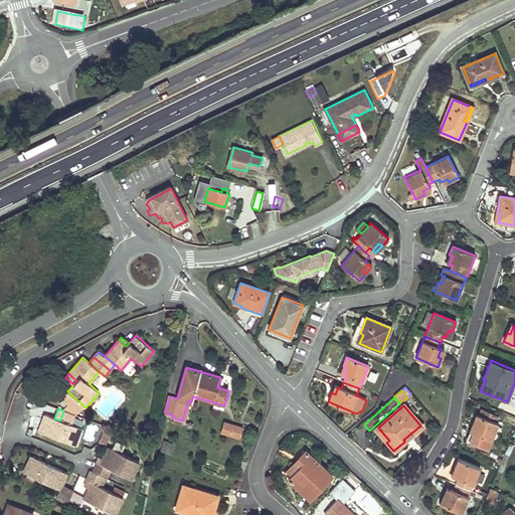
[(498,416),(490,413),(482,409),(479,416),(476,415),(469,432),(470,432),(467,441),(488,450),(498,424),(496,423),(498,416)]
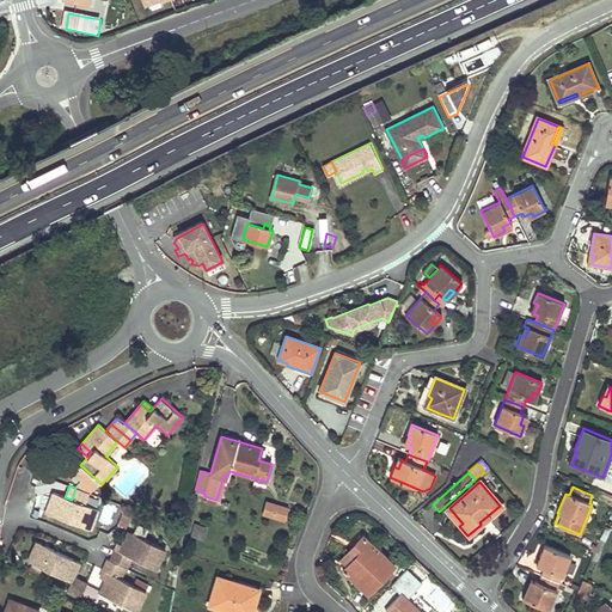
[(91,494),(75,488),(72,500),(65,497),(56,494),(49,513),(93,530),(101,510),(87,506),(91,494)]
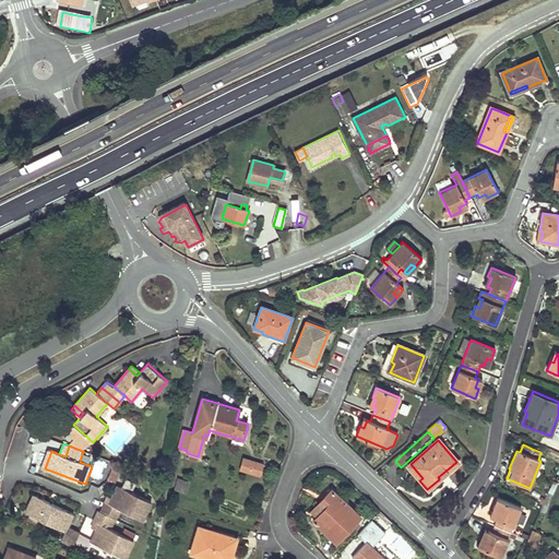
[(249,471),(252,461),(245,459),(241,468),(249,471)]
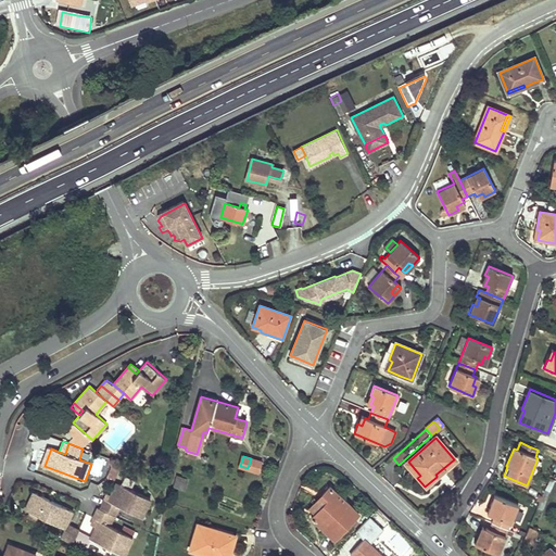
[(258,471),(260,466),(261,462),(251,458),(248,468),(258,471)]
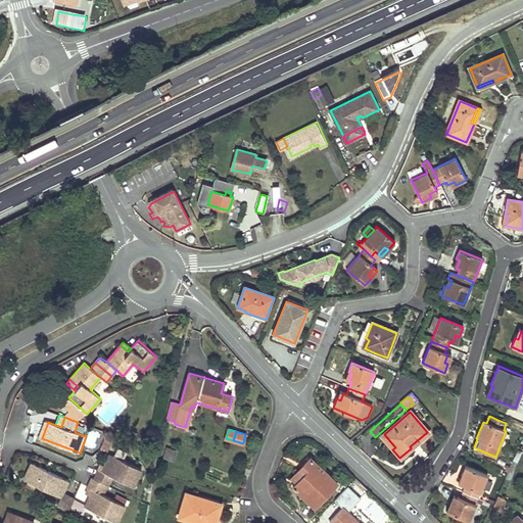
[(411,447),(411,448),(429,433),(427,432),(410,446),(411,447)]
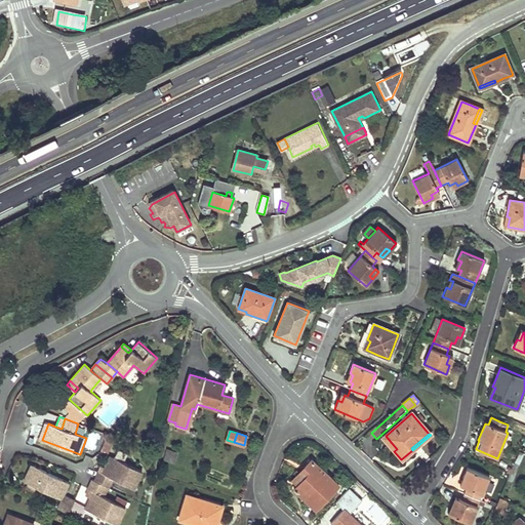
[(382,438),(394,451),(397,449),(386,436),(382,438)]
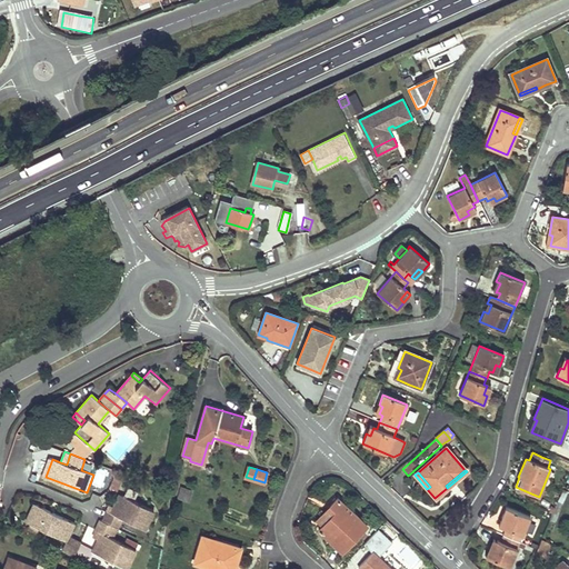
[(192,491),(187,489),(182,488),(179,498),(189,501),(192,491)]
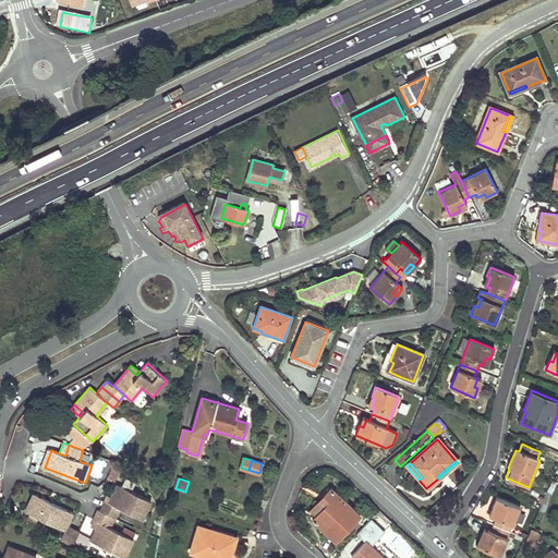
[(106,501),(100,511),(113,517),(116,518),(120,508),(144,519),(153,500),(118,485),(109,502),(106,501)]
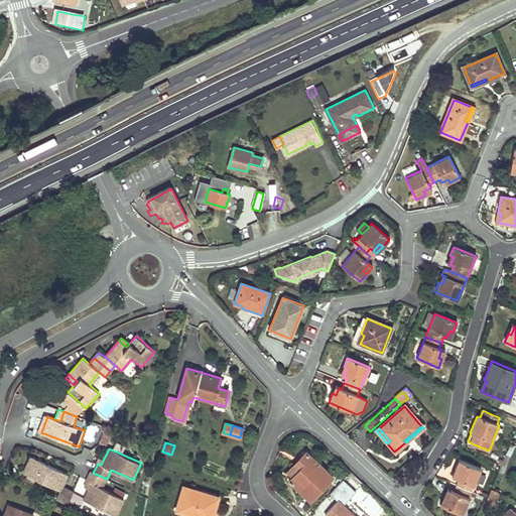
[(299,460),(301,463),(304,465),(293,478),(289,481),(309,501),(333,477),(306,452),(299,460)]
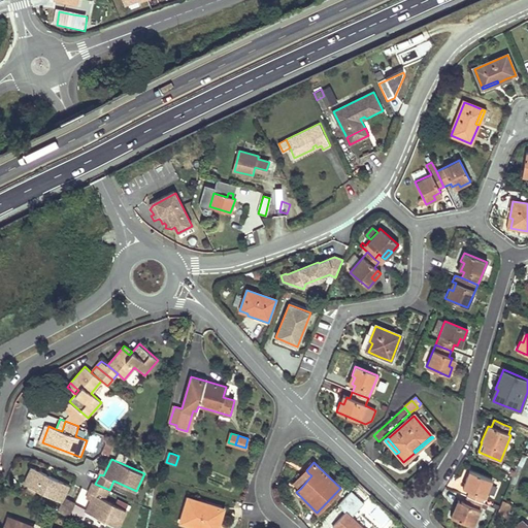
[(517,465),(514,470),(512,476),(509,483),(514,485),(521,467),(517,465)]
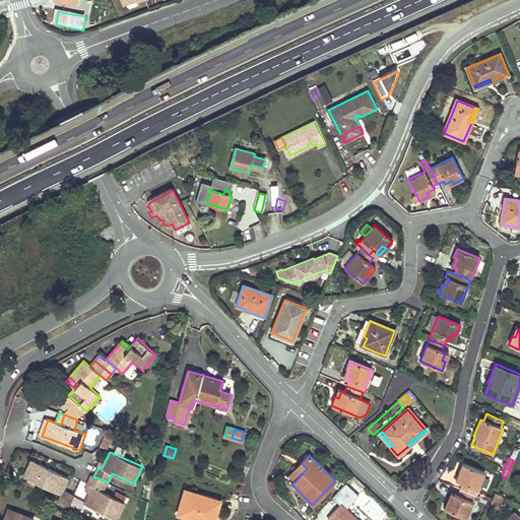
[(61,494),(68,477),(30,459),(23,475),(61,494)]
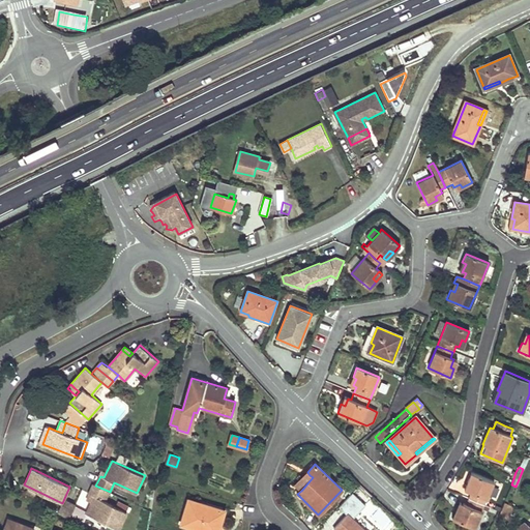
[(310,475),(307,472),(295,484),(301,491),(313,477),(310,475)]
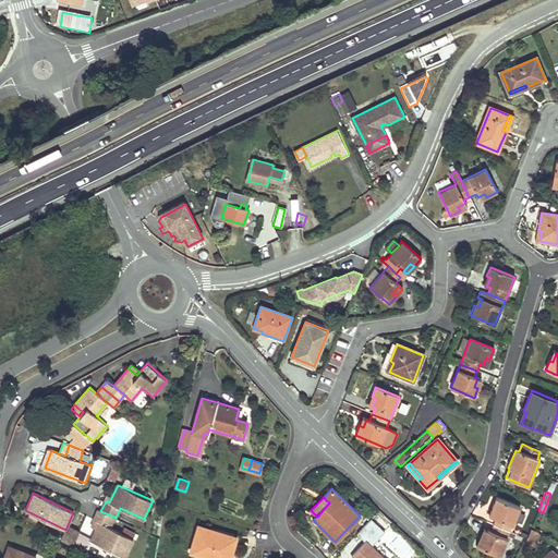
[(493,525),(509,532),(520,508),(496,497),(492,507),(496,509),(493,517),(496,519),(493,525)]
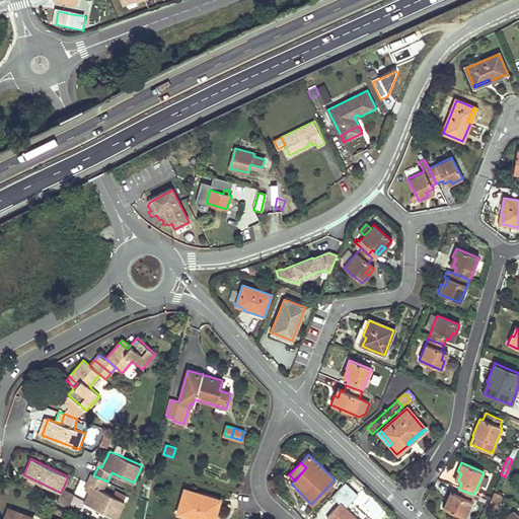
[(93,475),(91,474),(90,477),(86,485),(87,485),(84,491),(88,493),(84,501),(83,503),(116,518),(124,501),(100,491),(105,480),(93,475)]
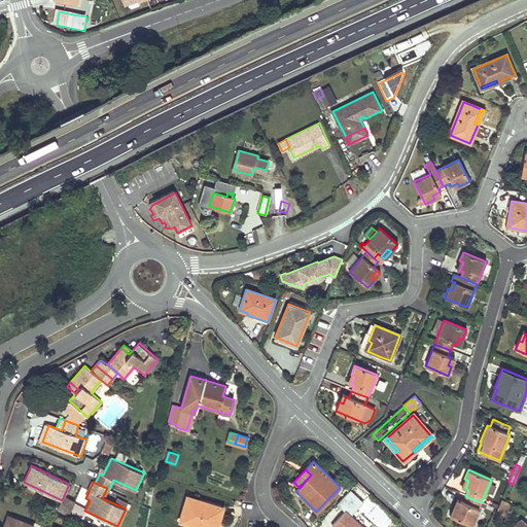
[(364,500),(366,498),(369,496),(363,491),(357,485),(353,490),(359,496),(364,500)]
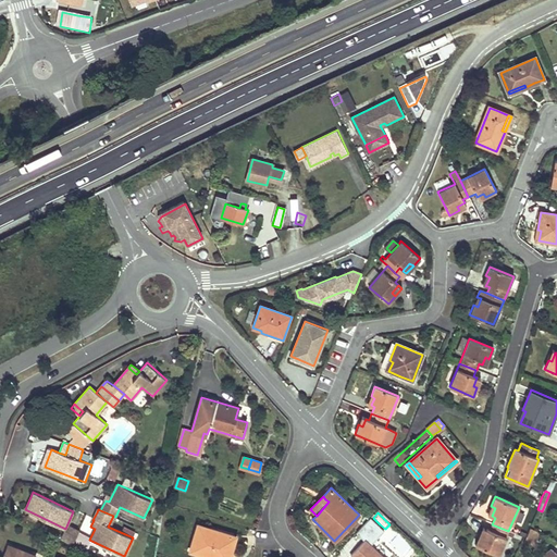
[(236,536),(218,530),(198,524),(190,551),(211,556),(223,556),(227,545),(233,546),(236,536)]
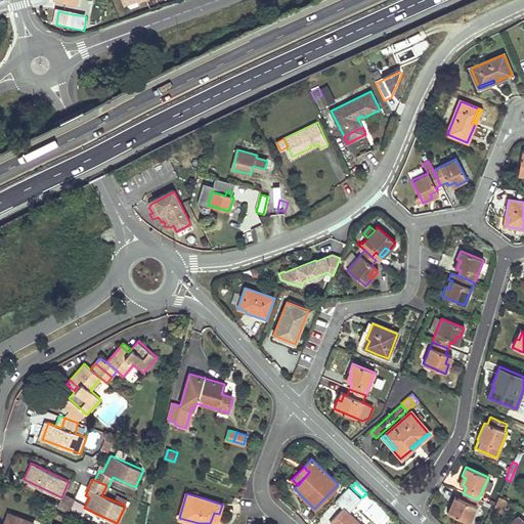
[(457,497),(455,501),(454,506),(450,504),(446,513),(469,522),(478,499),(463,493),(461,499),(457,497)]
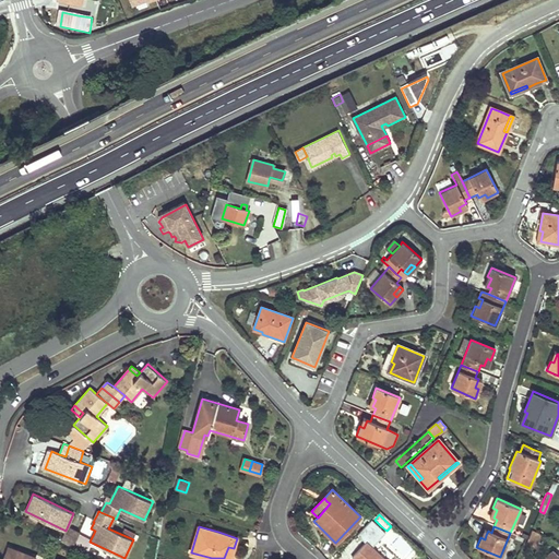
[(80,533),(70,527),(68,532),(62,543),(73,547),(73,546),(79,534),(80,533)]
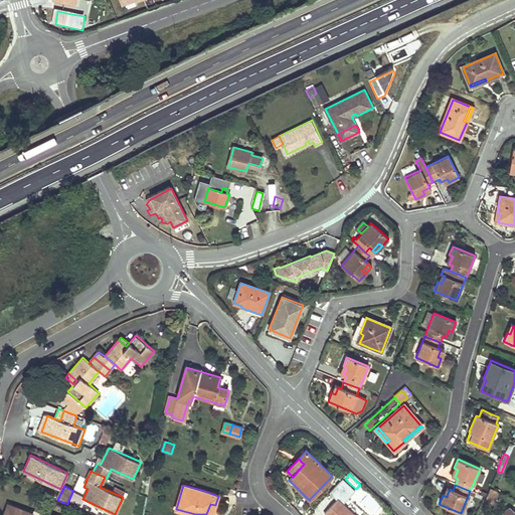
[(67,503),(78,509),(82,499),(83,497),(72,492),(67,503)]
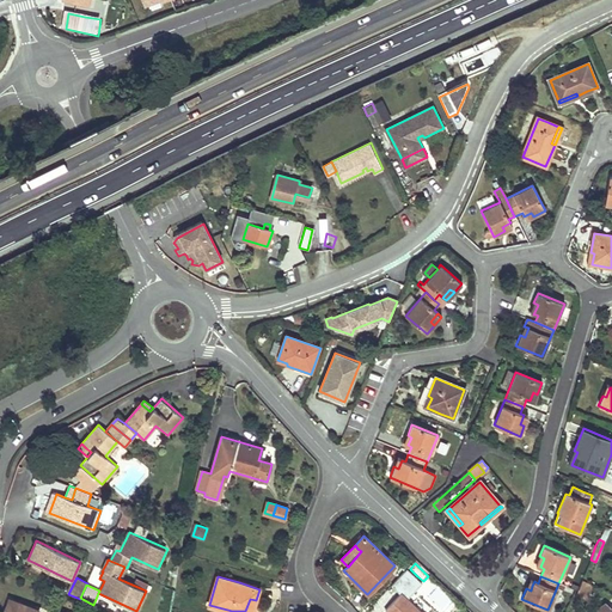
[(379,600),(385,606),(399,591),(393,585),(379,600)]
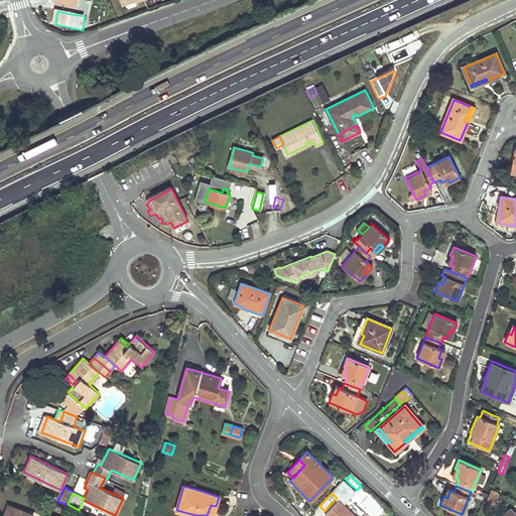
[(354,515),(338,501),(325,515),(326,515),(354,515)]
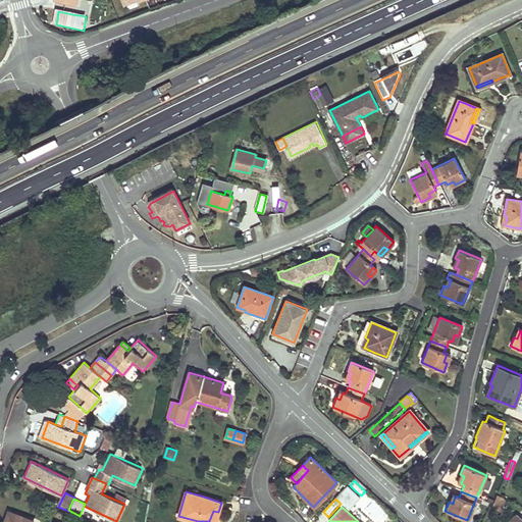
[(213,511),(209,521),(215,521),(218,512),(213,511)]
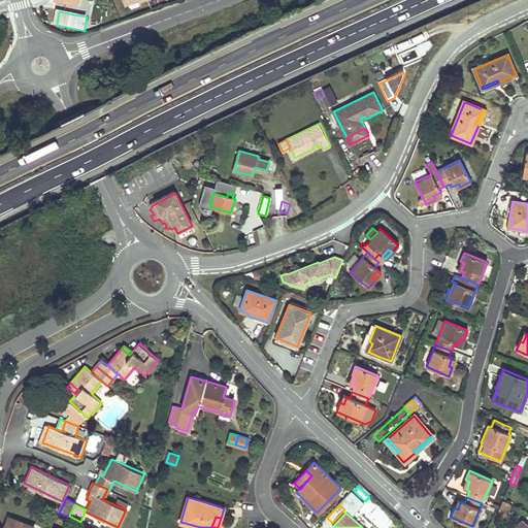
[(33,527),(34,527),(21,522),(8,518),(4,527),(33,527)]
